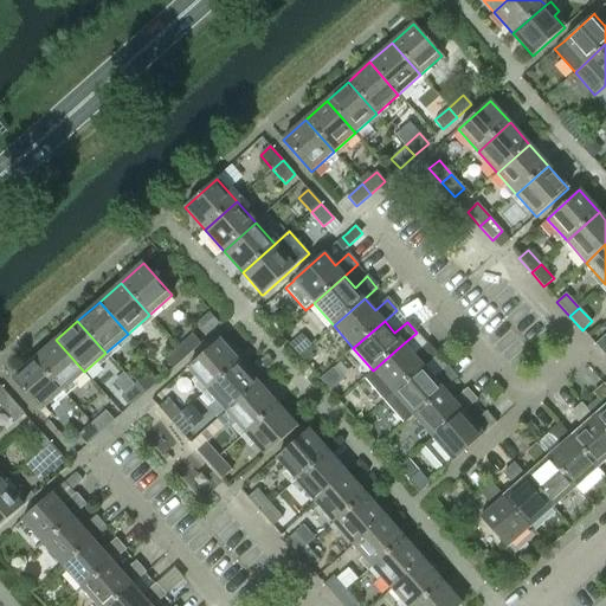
[(192,334),(178,347),(187,356),(201,345),(192,334)]
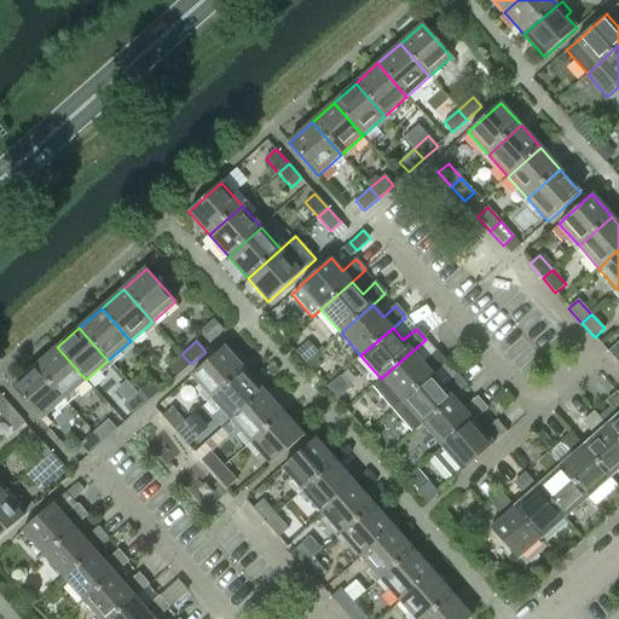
[(308,343),(298,352),(306,360),(316,352),(308,343)]
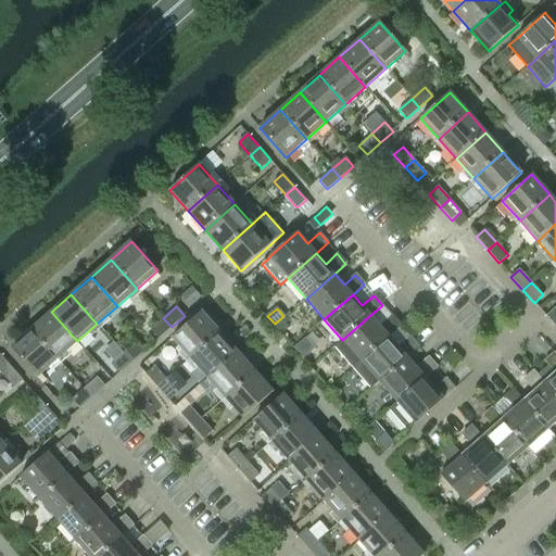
[(546,316),(555,327),(555,310),(555,308),(546,316)]
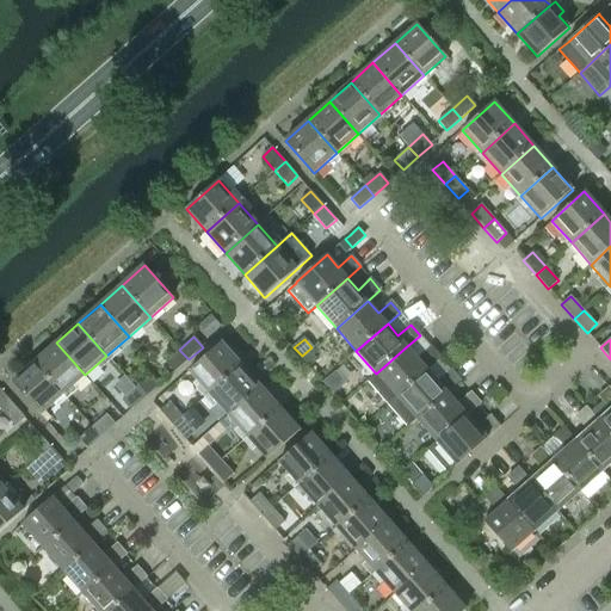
[(35,362),(63,395),(85,375),(56,343),(35,362)]
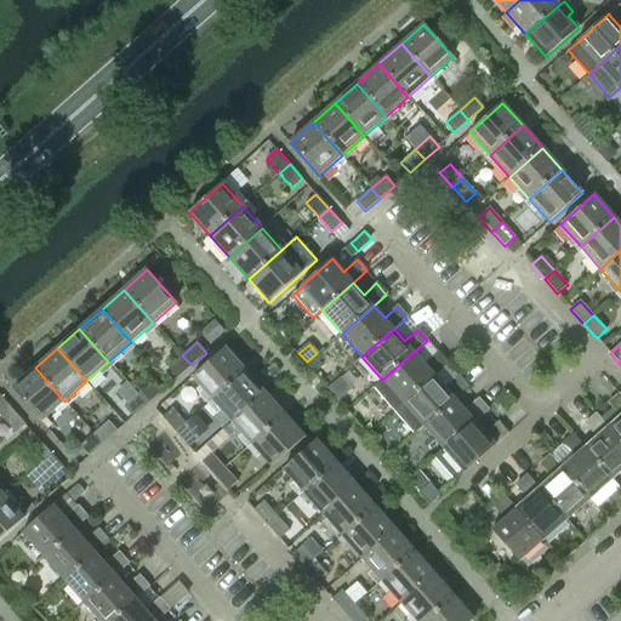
[(192,377),(212,400),(245,371),(224,348),(192,377)]
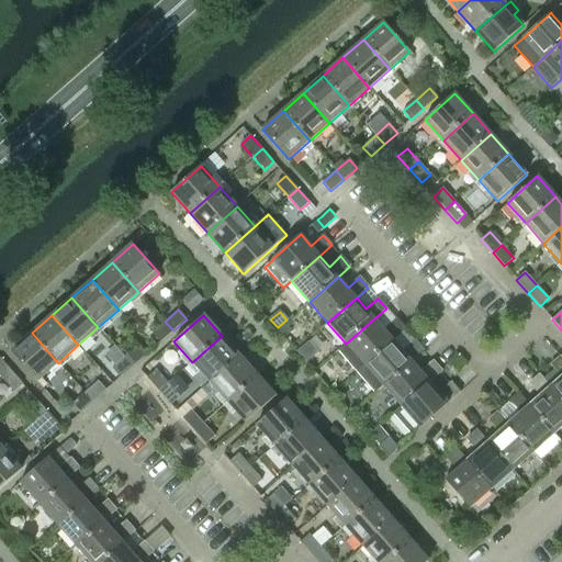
[(338,351),(356,371),(393,339),(405,329),(395,319),(384,329),(374,318),(346,344),(338,351)]
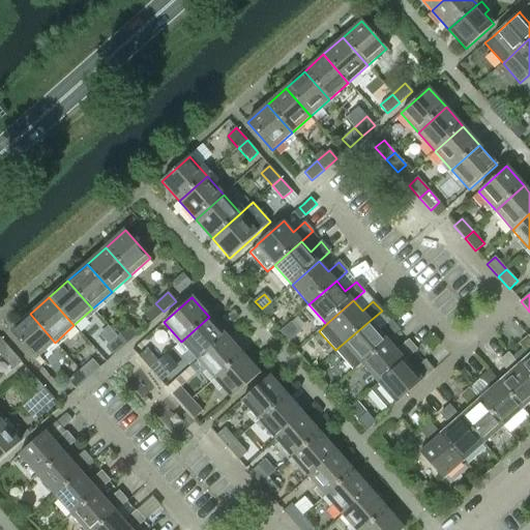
[(151,323),(164,312),(155,303),(143,314),(151,323)]
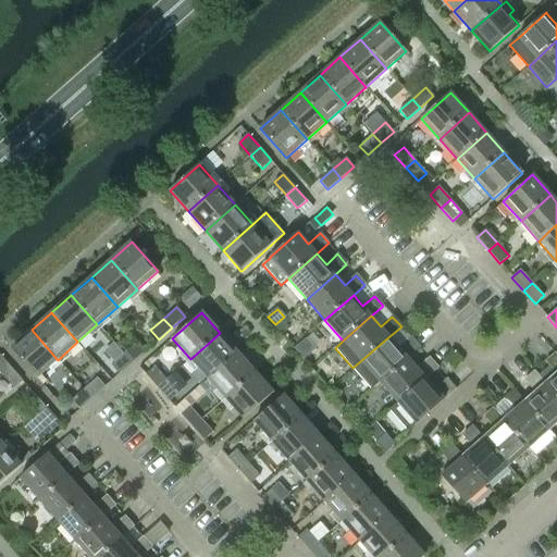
[(284,321),(277,327),(283,333),(289,327),(284,321)]
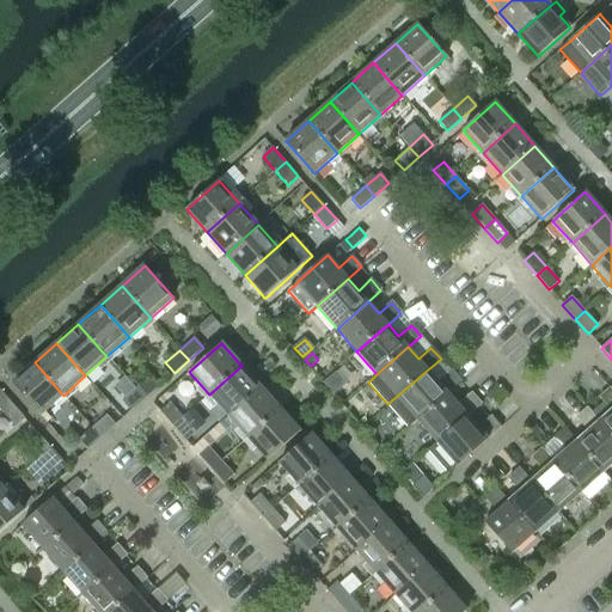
[(63,396),(35,362),(12,383),(41,415),(63,396)]
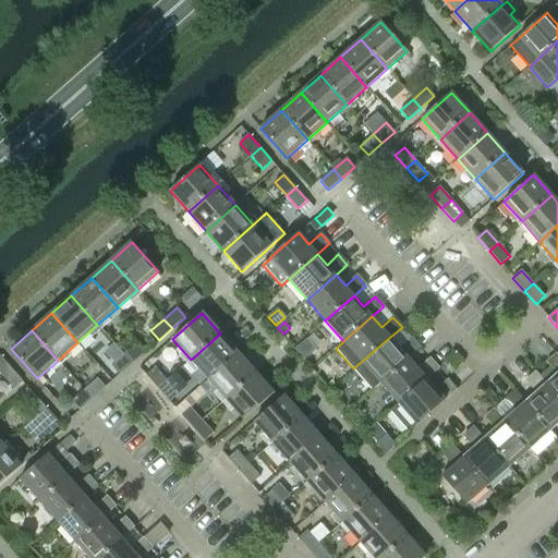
[(238,353),(220,334),(191,360),(208,379),(238,353)]
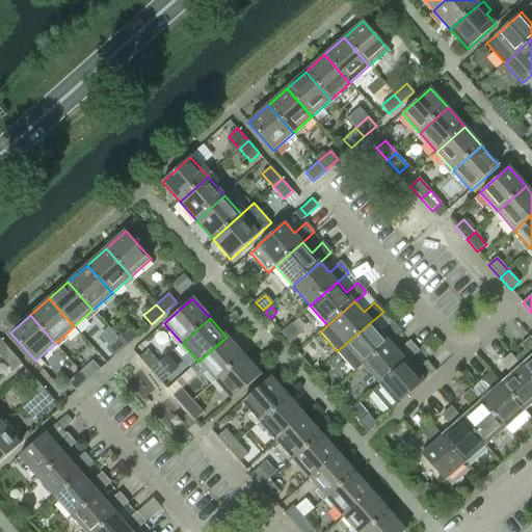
[(362,366),(390,341),(400,331),(392,322),(381,331),(372,321),(337,351),(354,372),(362,366)]
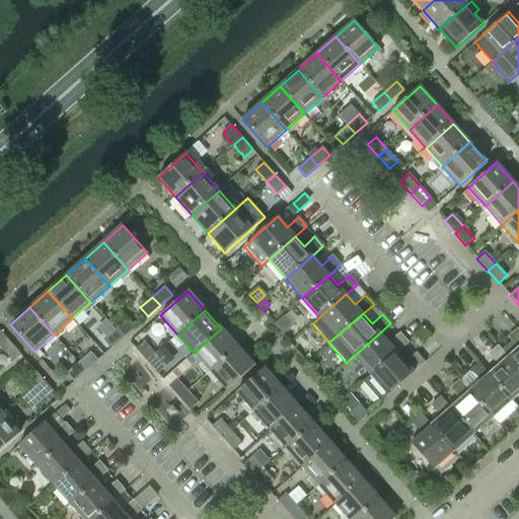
[(285,316),(276,324),(284,334),(293,325),(285,316)]
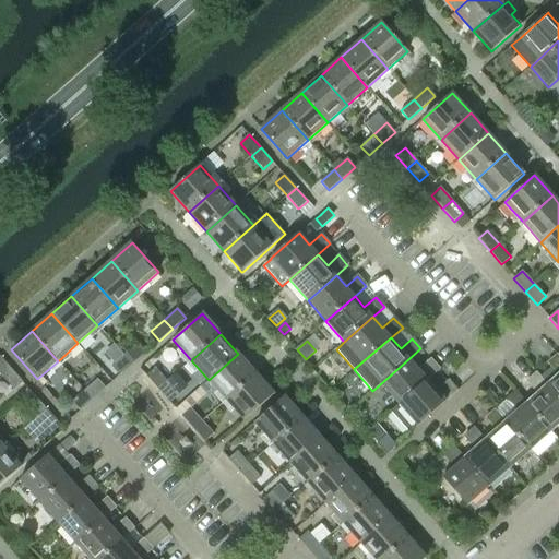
[(137,343),(123,355),(132,365),(145,353),(137,343)]
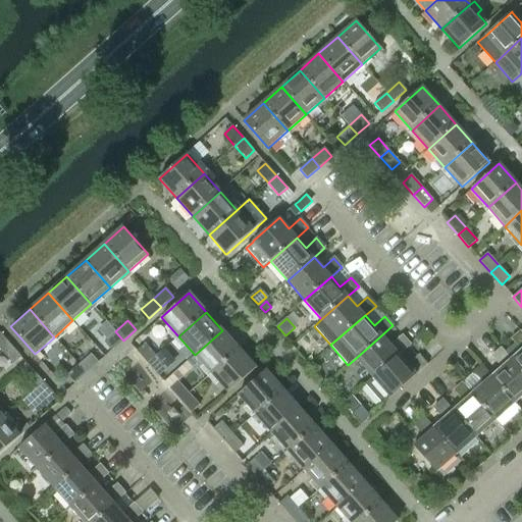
[(239,349),(222,330),(195,355),(211,373),(239,349)]
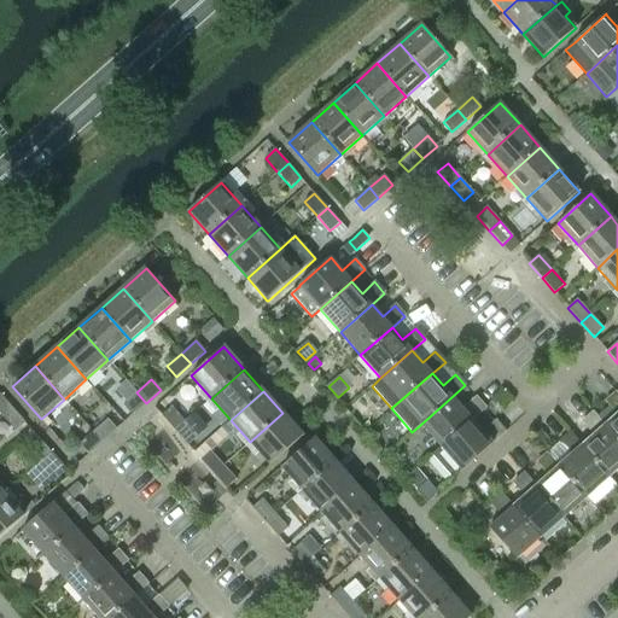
[(605,425),(617,439),(617,394),(616,391),(614,392),(616,394),(606,402),(617,415),(605,425)]
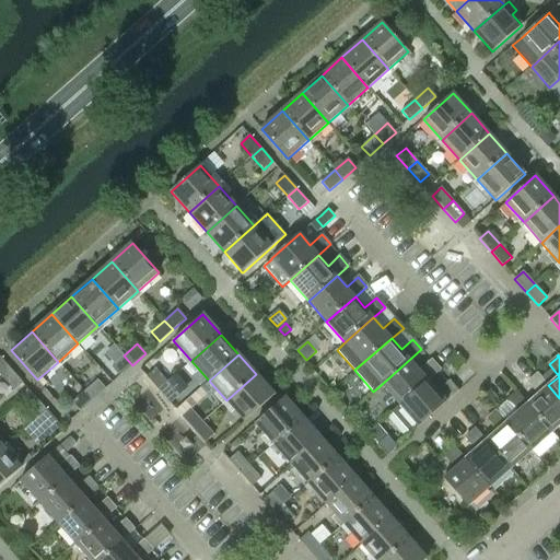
[(119,376),(132,365),(124,356),(111,366),(119,376)]
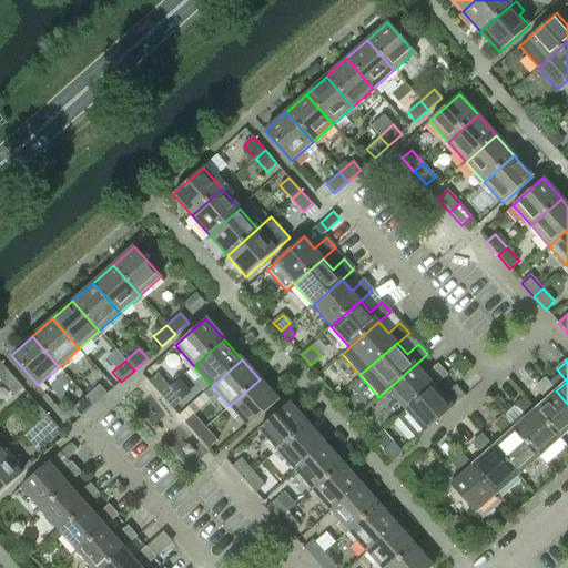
[(0,381),(2,383),(11,375),(0,362),(0,381)]
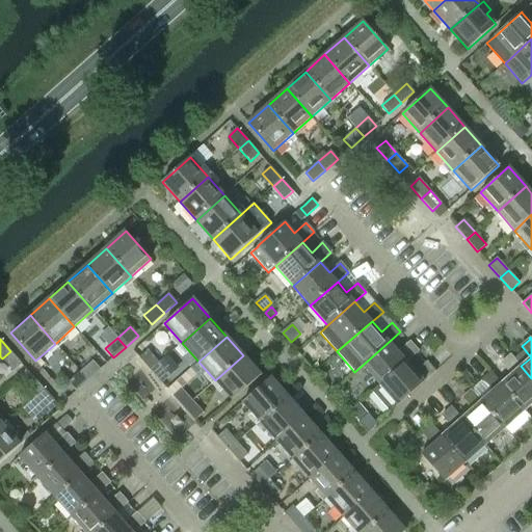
[(362,366),(379,386),(406,361),(418,351),(409,342),(398,351),(390,341),(362,366)]
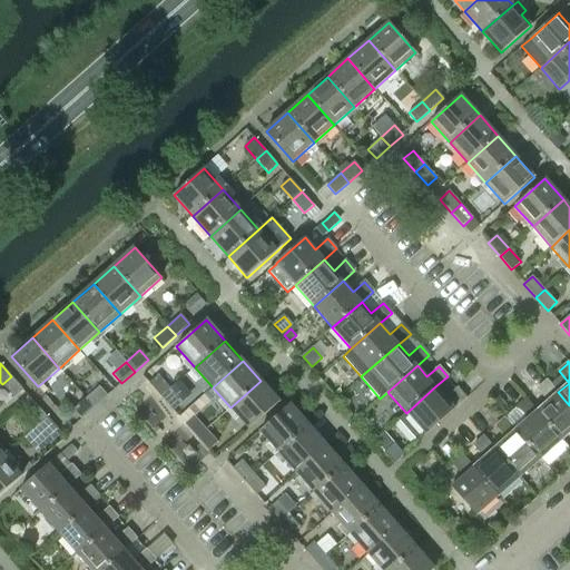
[(149,384),(160,396),(170,389),(158,375),(149,384)]
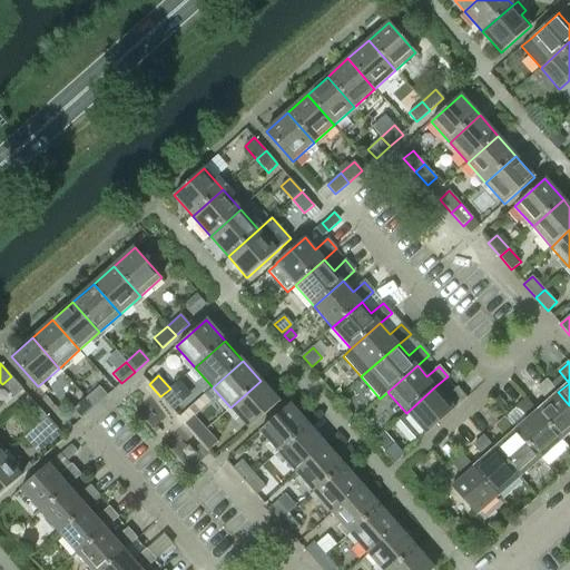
[(23,390),(11,376),(2,384),(13,397),(23,390)]
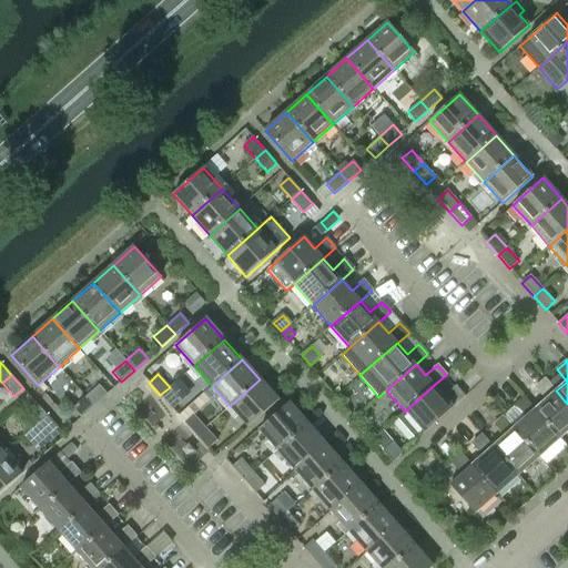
[(260,379),(230,406),(249,427),(279,401),(260,379)]
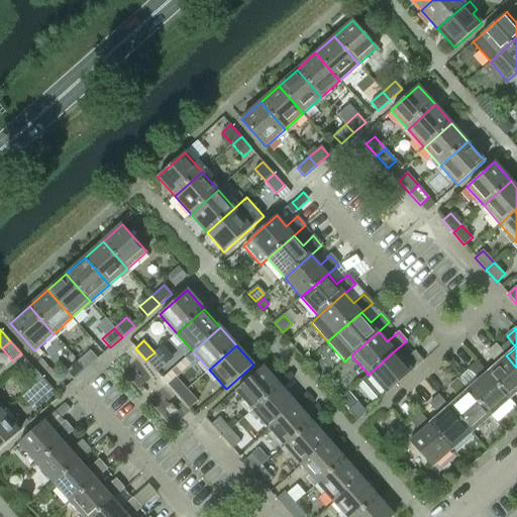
[(497,364),(487,373),(510,399),(516,393),(516,368),(506,355),(497,345),(487,353),(497,364)]
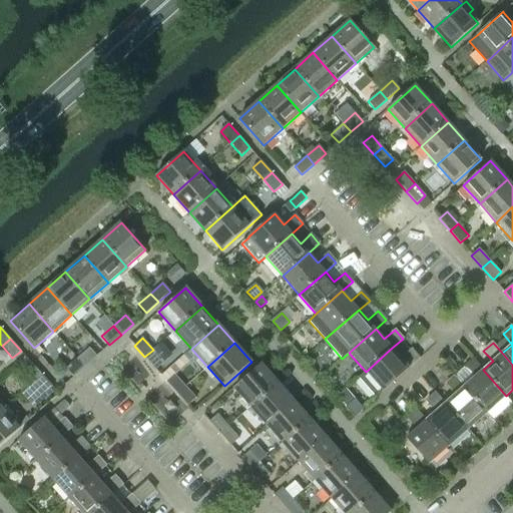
[(89,348),(77,359),(84,367),(96,356),(89,348)]
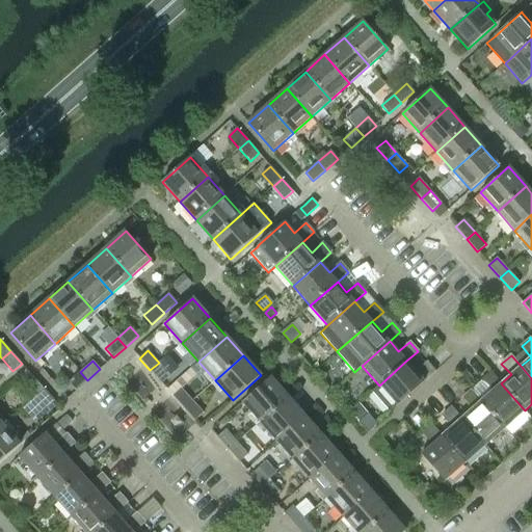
[(416,371),(406,361),(379,386),(372,392),(390,411),(425,381),(424,381),(436,371),(435,370),(434,371),(427,362),(416,371)]
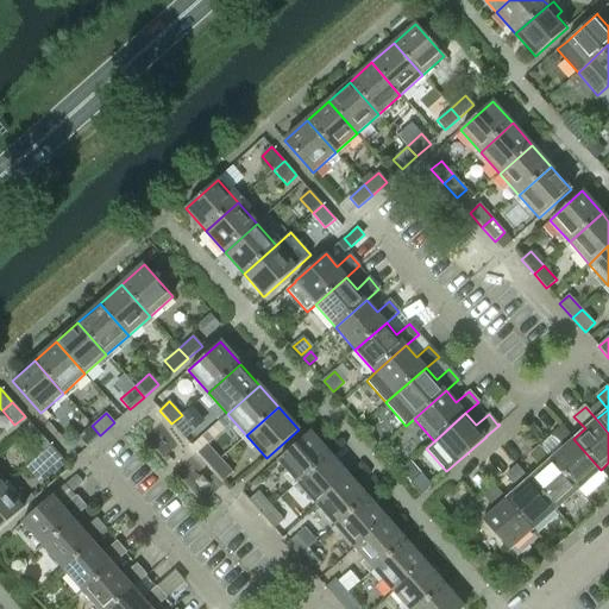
[(194,429),(182,415),(171,424),(184,438),(194,429)]
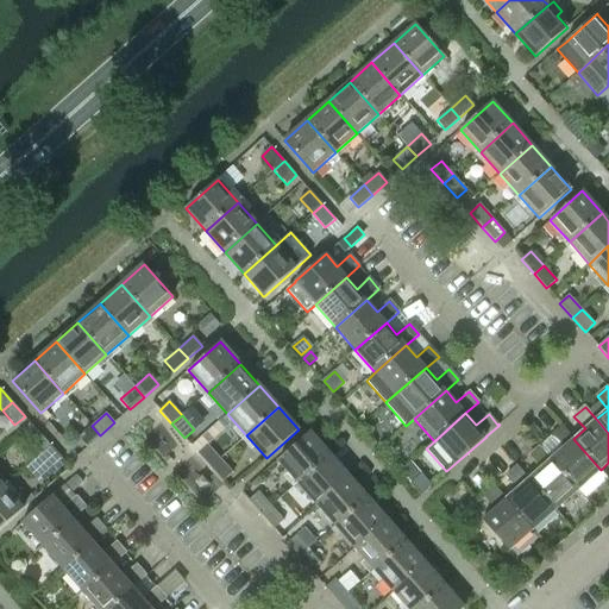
[(100,435),(92,426),(77,438),(86,449),(100,435)]
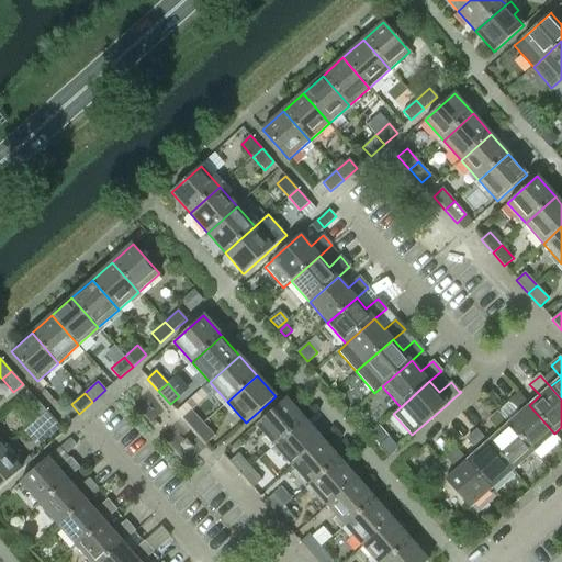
[(554,434),(529,405),(519,394),(508,403),(519,414),(508,424),(534,452),(554,434)]
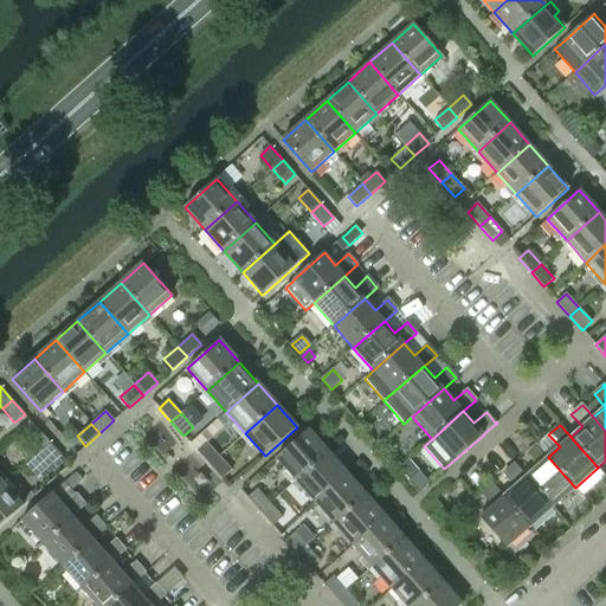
[(27,438),(40,451),(50,443),(38,429),(27,438)]
